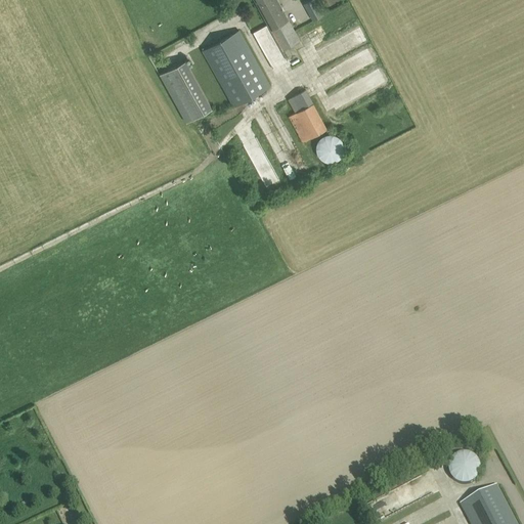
[(255,0),(282,48),(300,39),(277,0),(255,0)]
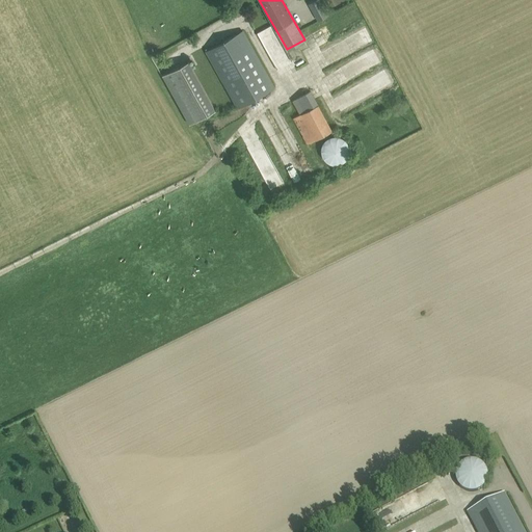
[(315,0),(313,0),(309,3),(319,20),(324,17),(315,0)]
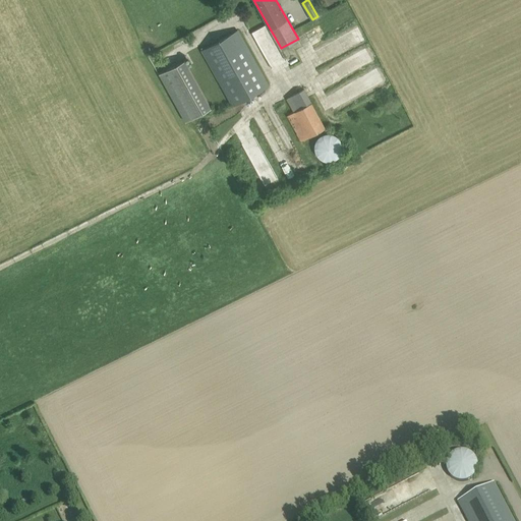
[(201,48),(208,58),(234,106),(270,85),(238,30),(207,47),(206,46),(201,48)]
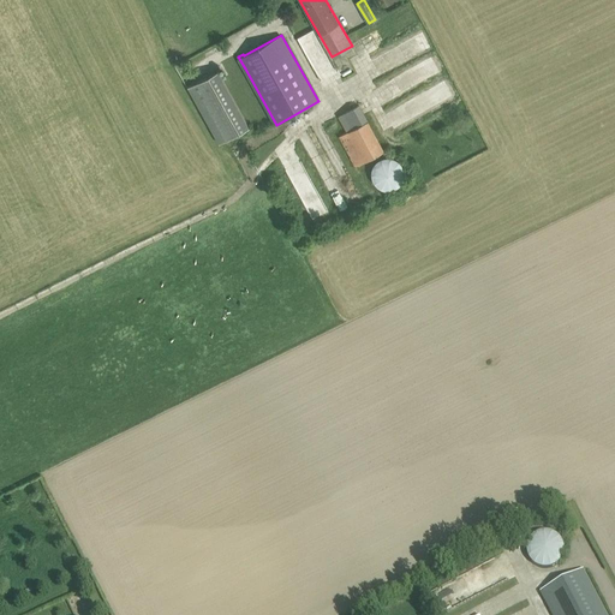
[(406,58),(425,46),(419,36),(399,48),(406,58)]
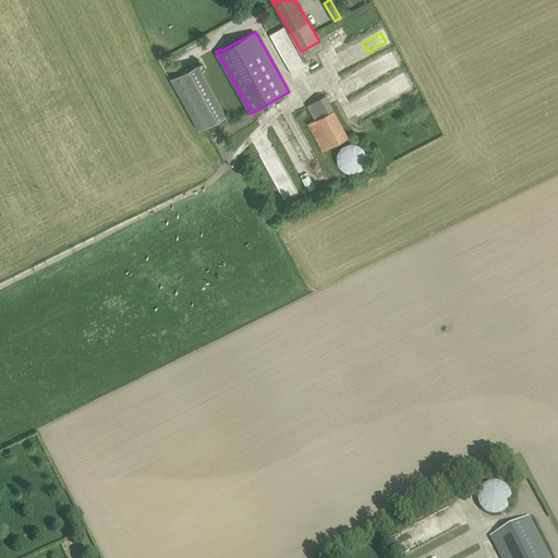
[(198,130),(226,114),(197,63),(170,79),(198,130)]
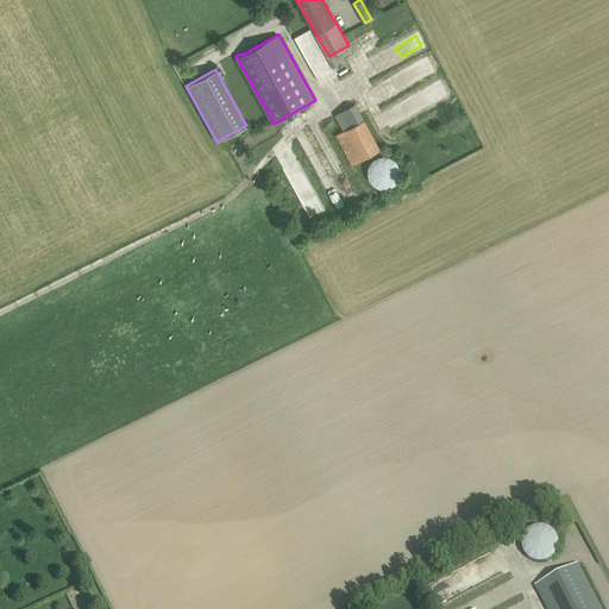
[(359,102),(336,113),(343,131),(338,133),(351,163),(381,150),(359,102)]
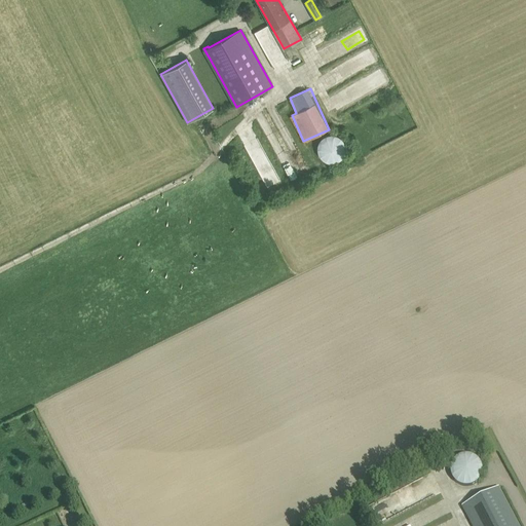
[(338,136),(334,134),(331,134),(328,135),(325,136),(323,137),(321,139),(318,143),(317,146),(317,149),(318,151),(320,154),(321,157),(324,159),(327,161),(330,162),(332,162),(335,162),(338,160),(341,159),(343,156),(345,153),(346,150),(346,146),(345,142),(343,140),(340,137),(338,136)]
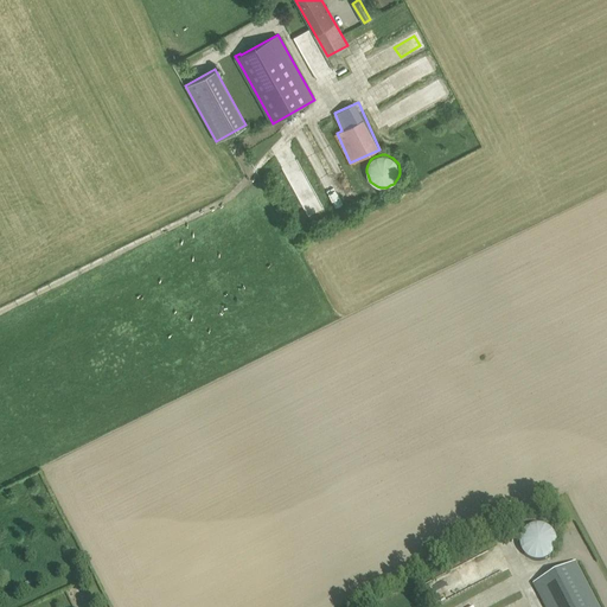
[(543,561),(547,558),(550,557),(551,555),(554,553),(555,550),(556,547),(557,544),(556,538),(554,534),(551,531),(548,528),(544,526),(542,525),(538,525),(536,525),(532,525),(528,528),(525,530),(523,532),(522,536),(521,541),(521,544),(521,549),(522,551),(524,555),(526,558),(530,560),(532,561),(536,562),(540,562),(543,561)]
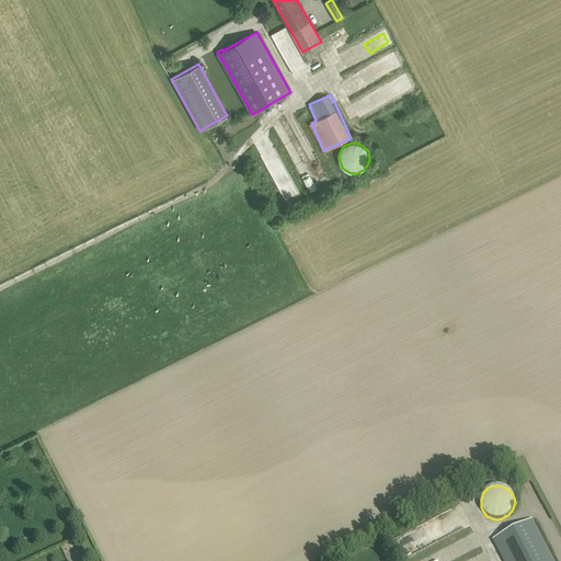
[(505,560),(552,560),(534,521),(495,539),(505,560)]
